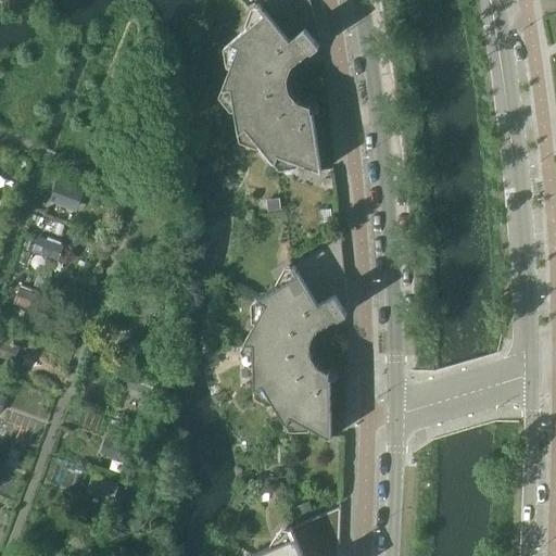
[(306,112),(302,110),(294,108),(291,104),(283,95),(282,95),(281,91),(282,91),(280,78),(279,78),(280,74),(281,74),(286,63),(285,62),(288,60),(297,52),(302,58),(311,51),(312,52),(319,46),(314,39),(317,37),(318,36),(310,0),(266,0),(258,7),(264,14),(229,43),(238,47),(222,90),(230,89),(238,134),(245,128),(275,164),(275,163),(278,154),(321,172),(321,171),(312,112),(311,112),(311,113),(310,113),(306,112)]
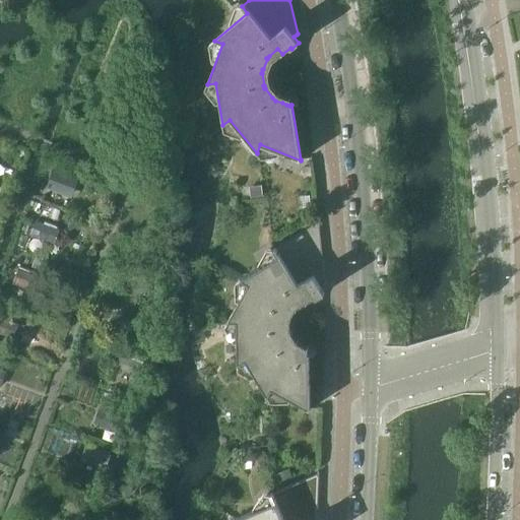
[(177,79),(177,89),(188,88),(187,78),(177,79)]
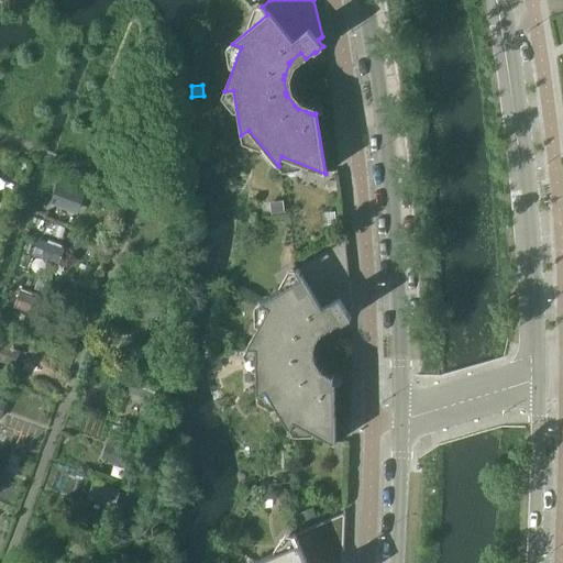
[(53,201),(76,209),(80,196),(58,187),(53,201)]
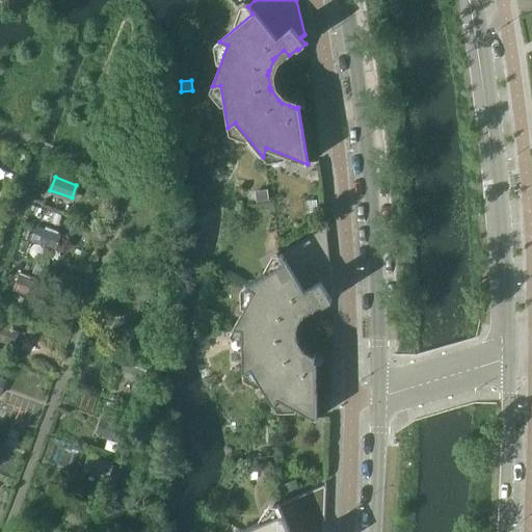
[(284,263),(281,265),(246,286),(254,290),(233,328),(242,328),(243,372),(251,368),(273,405),(278,398),(317,419),(316,362),(314,362),(314,363),(310,361),(299,354),(300,355),(299,355),(297,352),(291,342),(290,342),(290,338),(290,326),(289,325),(291,322),(297,312),(296,311),(300,309),(310,303),(313,309),(314,309),(322,303),(323,306),(331,300),(327,293),(331,291),(333,291),(325,225),(323,225),(324,228),(280,255),(284,263)]
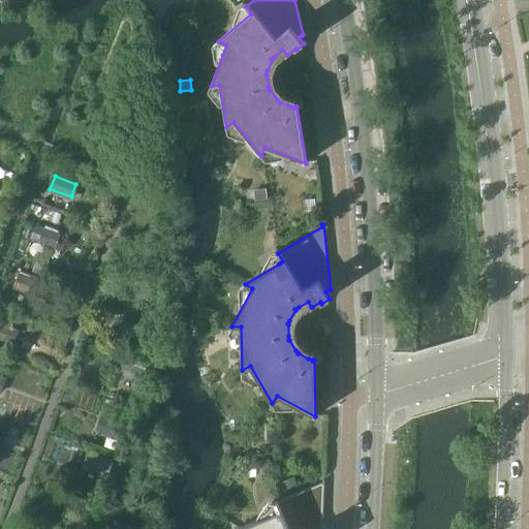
[(36,226),(32,239),(54,247),(59,235),(36,226)]
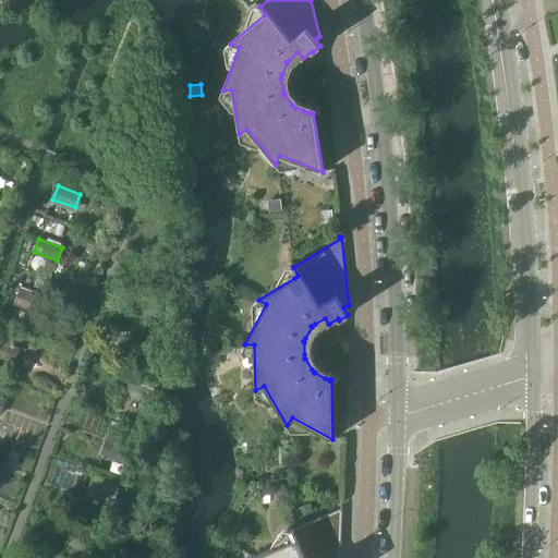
[(13,304),(38,313),(43,298),(19,290),(13,304)]
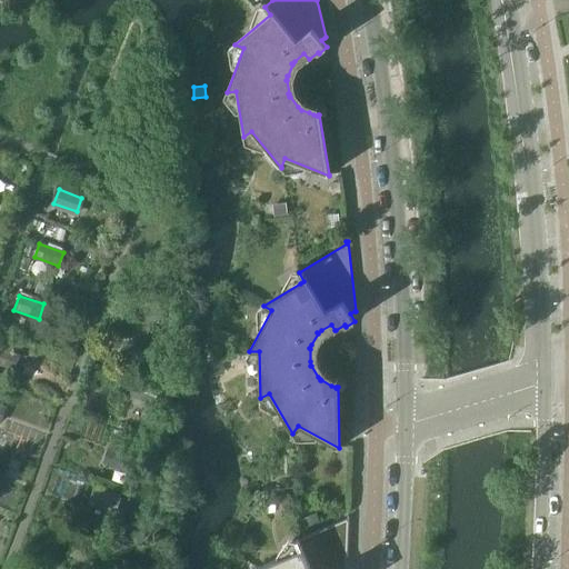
[(11,349),(0,345),(0,363),(12,369),(17,355),(10,351),(11,349)]
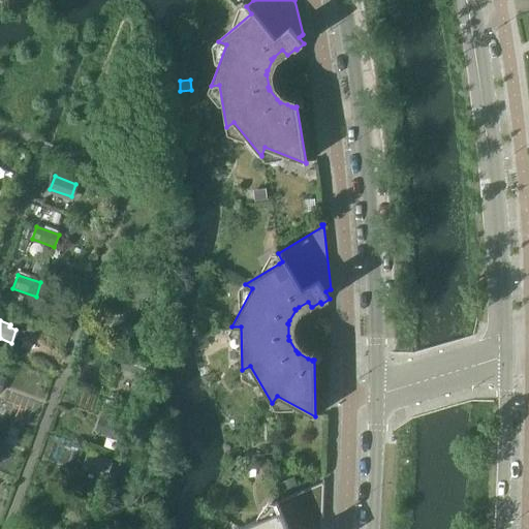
[(119,366),(135,372),(141,374),(146,360),(124,352),(119,366)]
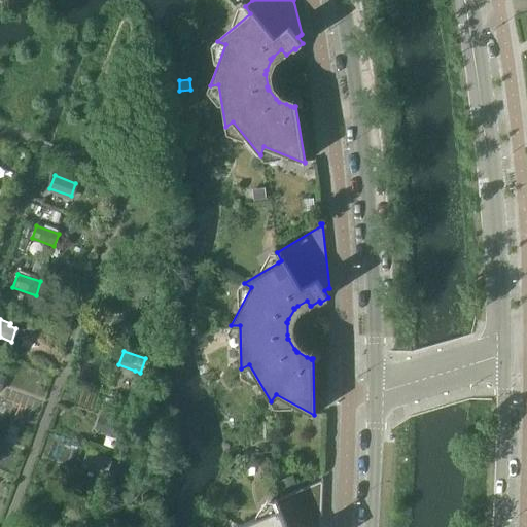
[(97,429),(117,436),(121,423),(101,416),(97,429)]
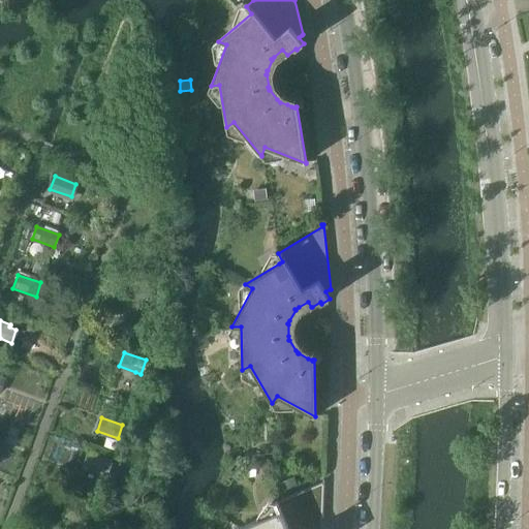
[(84,468),(106,476),(112,463),(88,455),(84,468)]
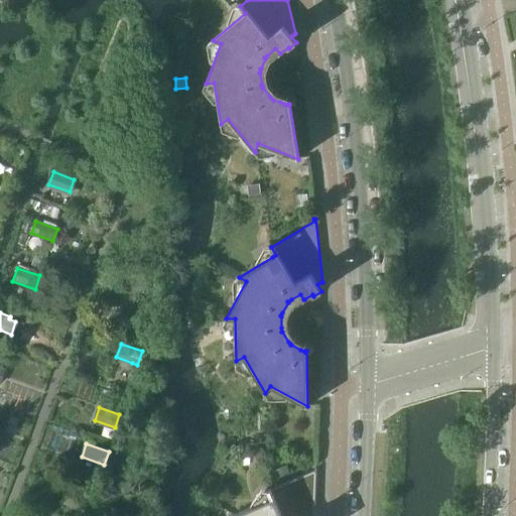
[(262,448),(252,454),(257,462),(266,457),(262,448)]
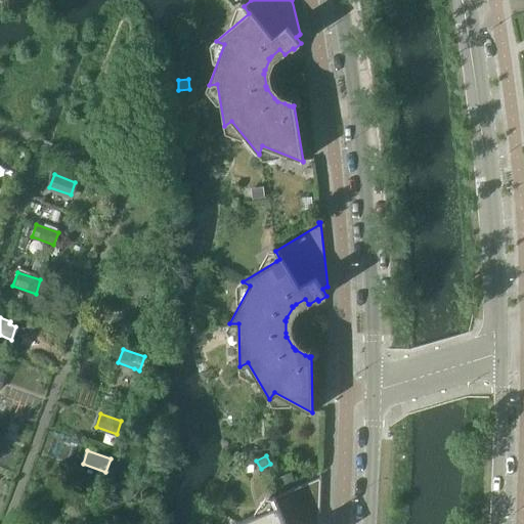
[(318,523),(321,476),(319,476),(319,478),(272,497),(275,506),(235,523),(236,523),(318,523)]
